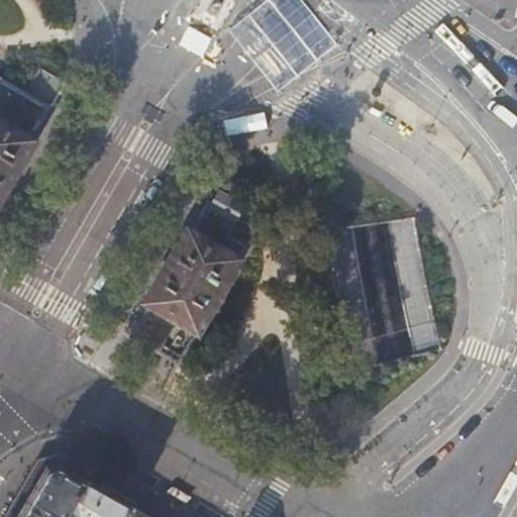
[(218,32),(236,0),(200,0),(191,16),(218,32)]
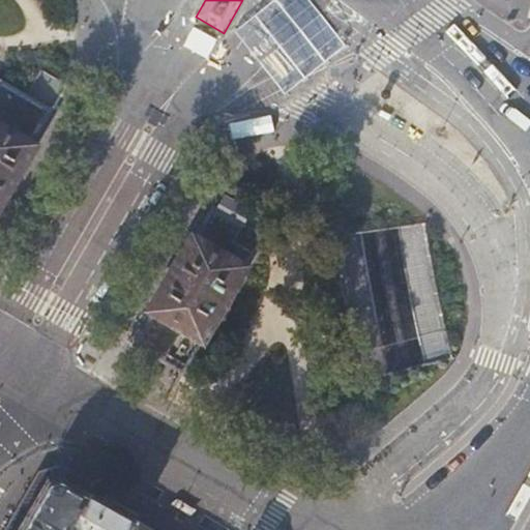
[(0,208),(39,142),(35,140),(53,110),(49,108),(27,94),(0,79),(0,208)]
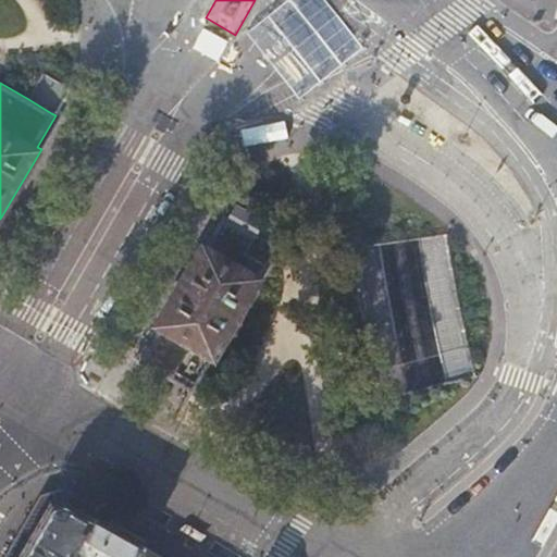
[(260,226),(263,221),(236,206),(234,211),(229,208),(225,214),(231,217),(226,223),(254,239),(257,233),(262,235),(265,230),(260,226)]
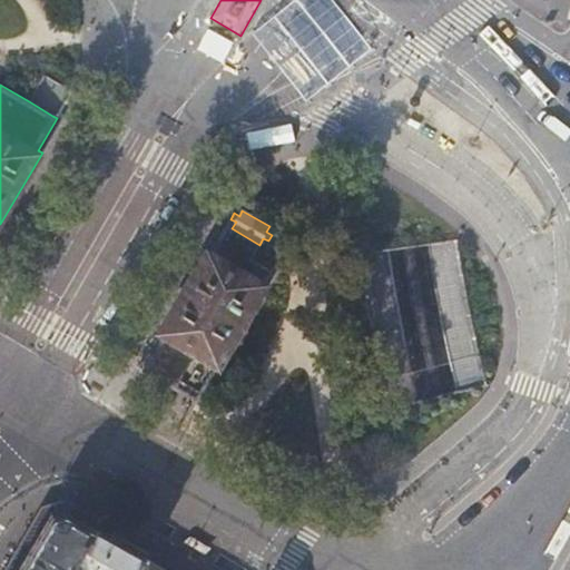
[(192,354),(217,369),(265,287),(269,290),(279,275),(219,239),(215,247),(209,255),(205,253),(183,291),(158,334),(163,336),(192,354)]
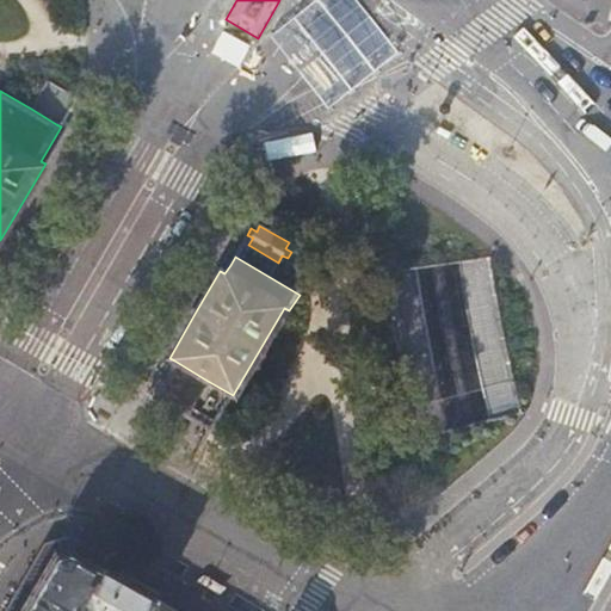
[(63,345),(63,344),(63,343),(63,341),(62,340),(61,339),(60,339),(59,338),(57,339),(56,339),(55,340),(55,341),(54,343),(54,344),(54,345),(54,346),(55,347),(56,347),(57,349),(59,349),(60,349),(61,347),(62,347),(63,346),(63,345)]
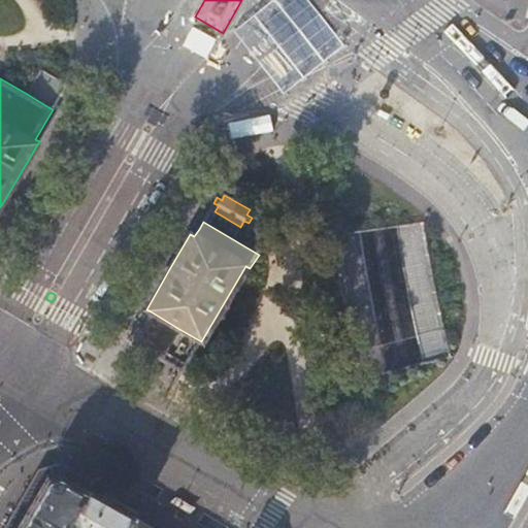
[(177,328),(151,311),(141,328),(132,343),(161,360),(175,332),(177,328)]
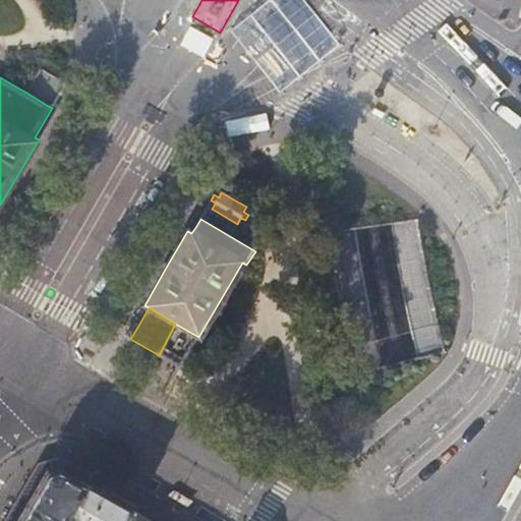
[(42,316),(42,315),(42,314),(41,313),(41,312),(40,311),(39,311),(38,310),(37,311),(36,311),(35,312),(34,313),(33,315),(34,316),(34,317),(35,317),(36,319),(37,320),(38,320),(39,320),(40,319),(41,319),(41,317),(42,316)]
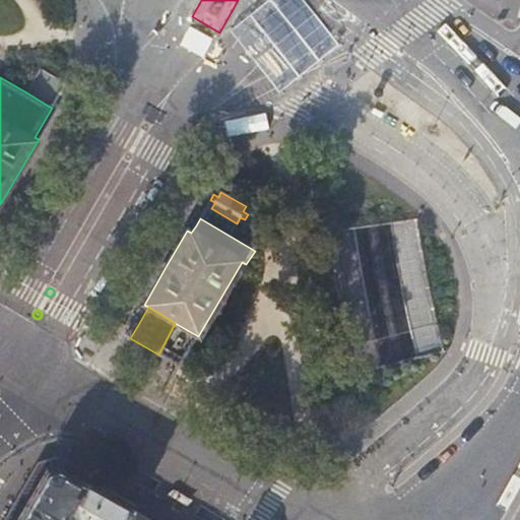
[(307,319),(309,340),(329,338),(328,317),(307,319)]
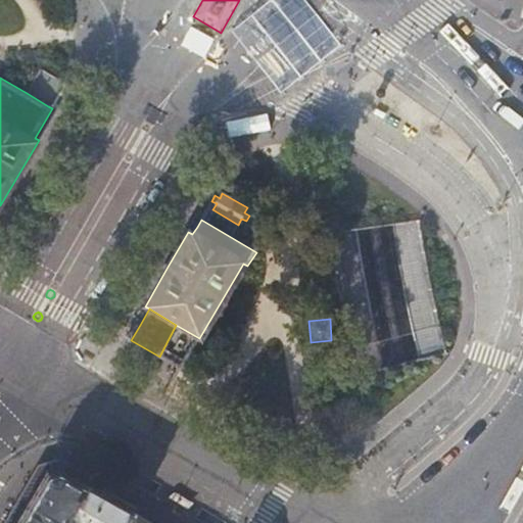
[(159,357),(171,364),(185,360),(195,341),(174,329),(159,357)]
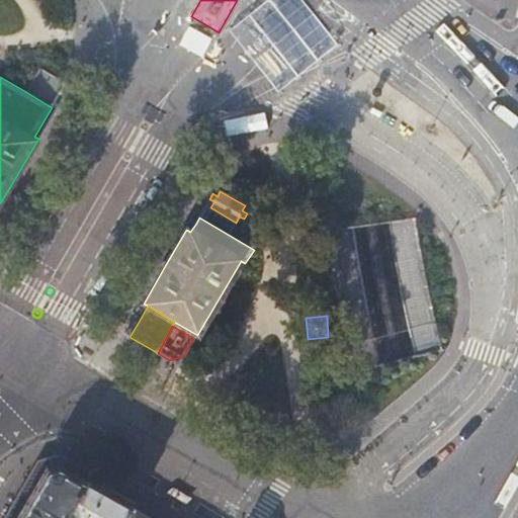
[(0,517),(18,517),(47,470),(53,468),(60,467),(65,469),(89,483),(95,471),(66,455),(42,461),(38,460),(0,517)]
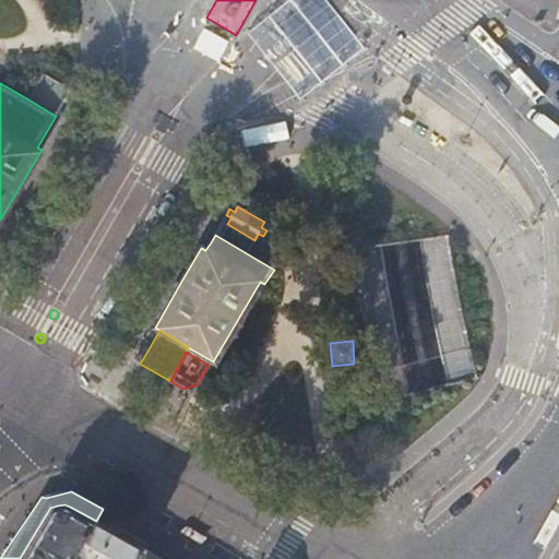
[(73,558),(96,524),(97,521),(96,521),(70,507),(64,504),(57,506),(50,508),(20,558),(73,558)]
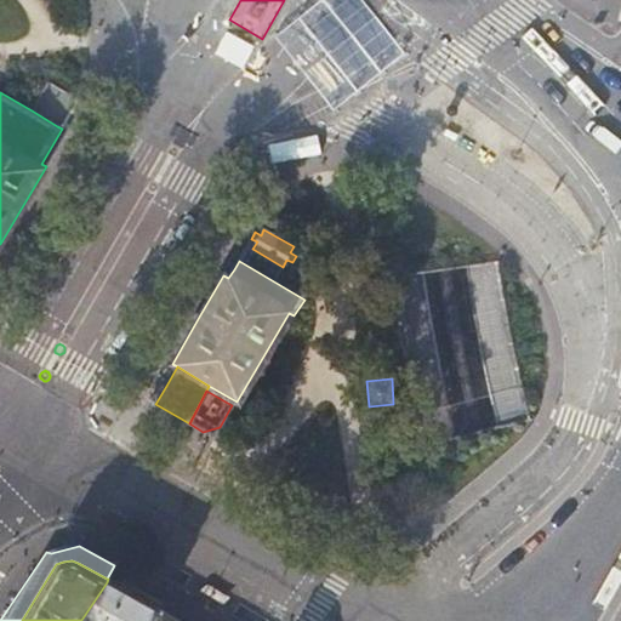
[(108,582),(107,582),(81,620),(153,620),(159,611),(158,611),(135,598),(124,592),(108,582)]
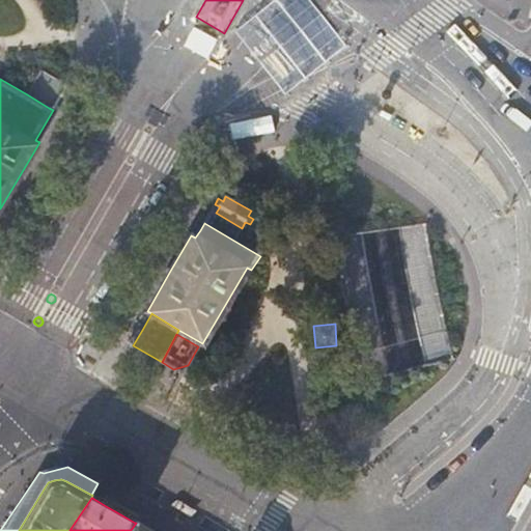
[(119,504),(115,511),(135,523),(139,514),(119,504)]
